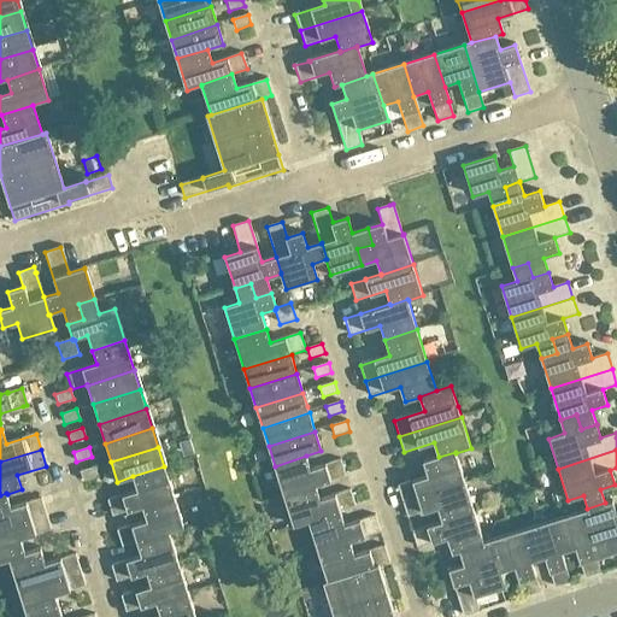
[(465,482),(456,453),(456,452),(439,457),(423,462),(428,476),(398,486),(403,501),(465,482)]
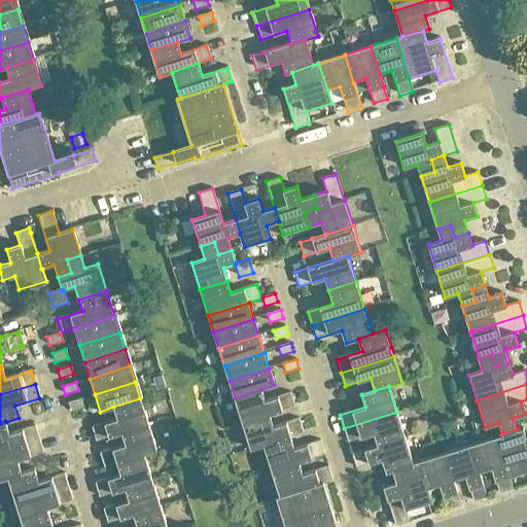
[(282,410),(295,406),(291,392),(266,400),(261,389),(235,398),(242,423),(270,415),(282,411),(282,410)]
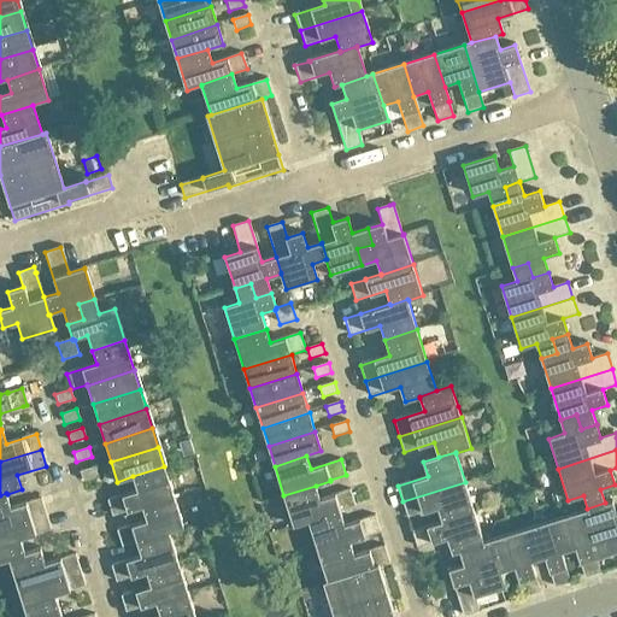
[(174,497),(164,466),(133,476),(137,491),(107,500),(112,516),(142,506),(174,497)]
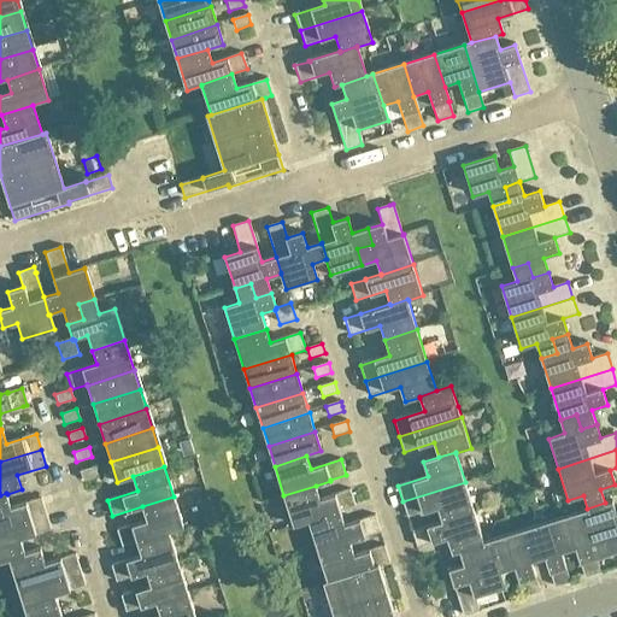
[(98,476),(95,468),(80,472),(82,481),(98,476)]
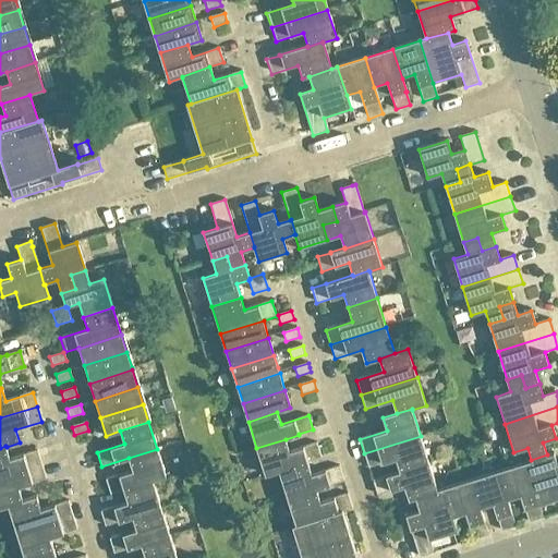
[(428,462),(421,436),(364,453),(370,468),(396,459),(400,471),(400,472),(428,462)]
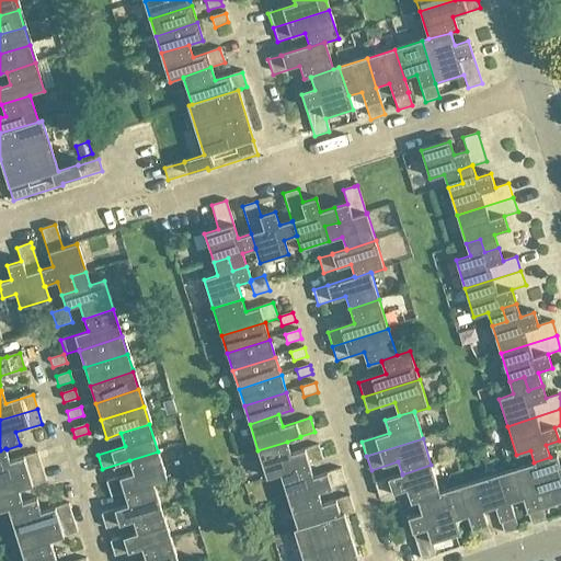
[(281,473),(309,464),(322,459),(318,445),(290,454),(287,442),(258,450),(266,478),(281,473)]
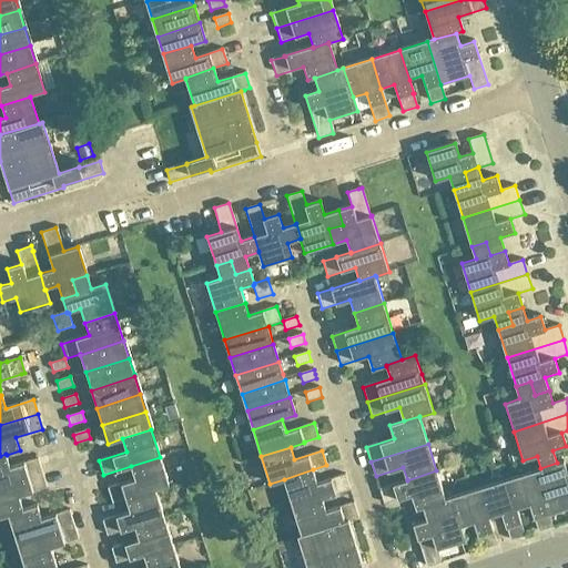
[(0,486),(42,474),(38,459),(10,468),(7,455),(6,454),(0,456),(0,486)]
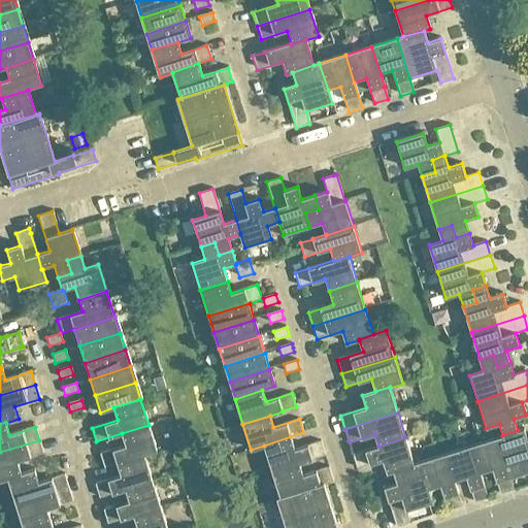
[(157,451),(149,425),(122,433),(126,446),(100,454),(104,467),(117,464),(143,455),(157,451)]
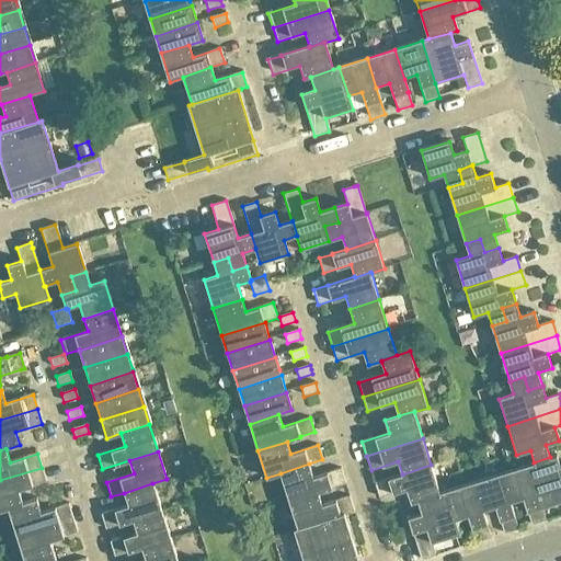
[(560,468),(557,455),(550,457),(534,462),(528,465),(542,507),(560,501),(560,468)]
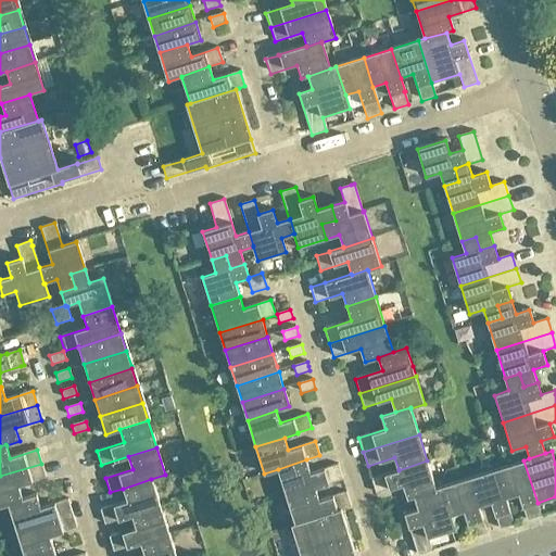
[(287,497),(316,488),(342,480),(338,464),(311,472),(306,459),(278,469),(287,497)]
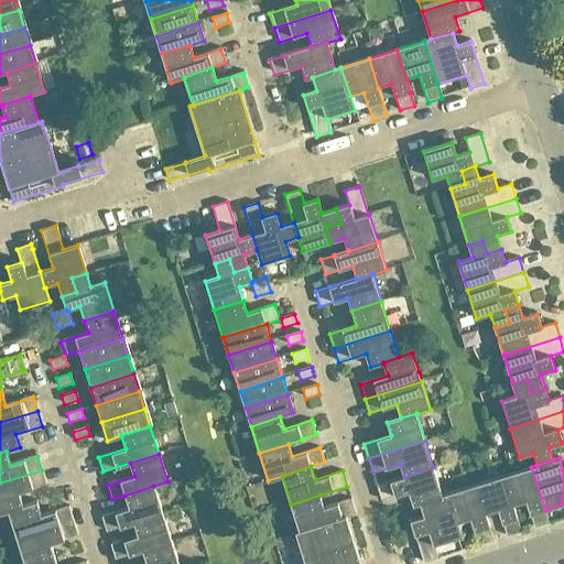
[(442,495),(433,467),(404,477),(404,476),(377,485),(382,500),(410,491),(414,506),(421,503),(420,501),(442,495)]
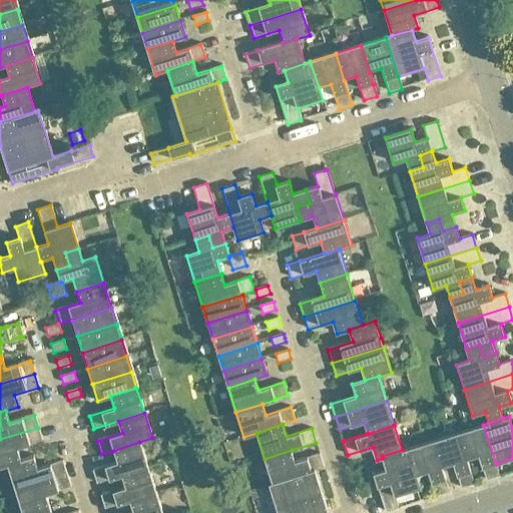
[(496,464),(483,425),(458,432),(467,459),(478,456),(486,481),(500,476),(496,464)]
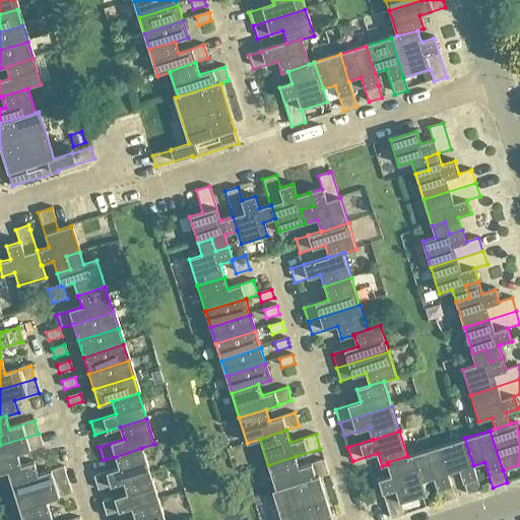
[(21,466),(17,454),(43,447),(39,434),(0,445),(0,473),(7,472),(7,471),(21,467),(21,466)]
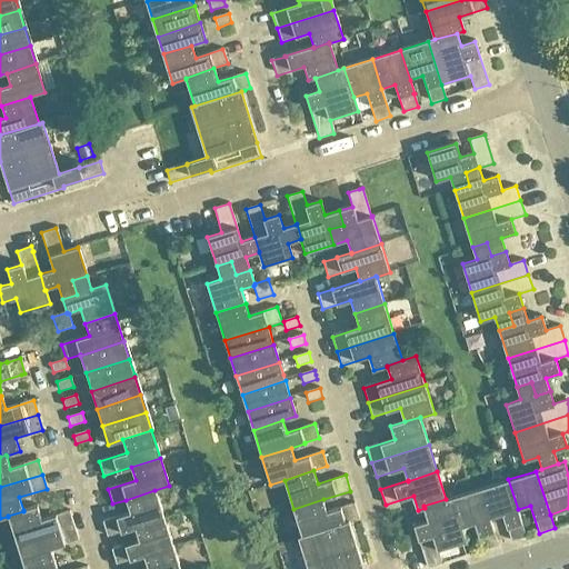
[(518,509),(508,479),(480,488),(490,518),(502,515),(511,541),(527,537),(518,509)]
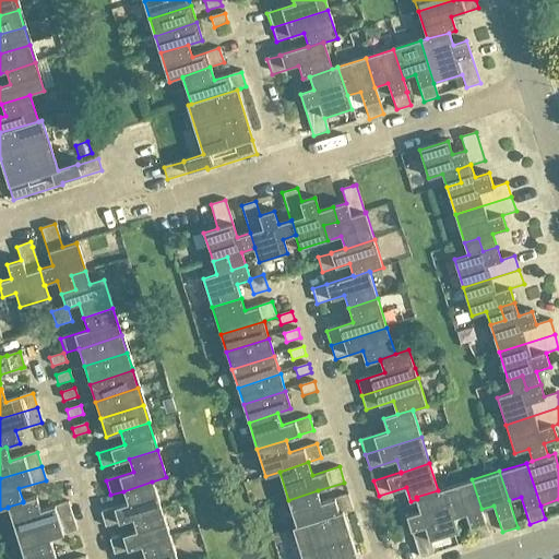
[(482,509),(472,479),(443,489),(453,518),(454,518),(466,513),(475,540),(490,536),(482,509)]
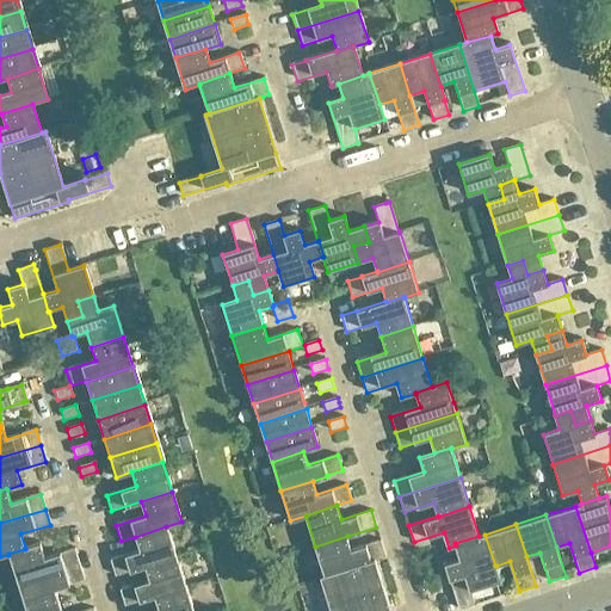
[(176,556),(166,526),(135,537),(139,550),(110,560),(115,575),(130,571),(130,572),(144,567),(144,566),(176,556)]
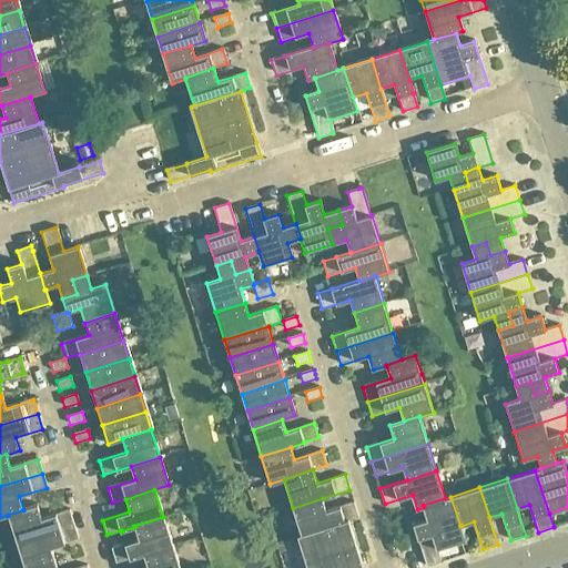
[(442,563),(437,548),(466,539),(462,526),(460,526),(450,497),(445,498),(423,505),(424,507),(427,519),(414,524),(427,567),(442,563)]
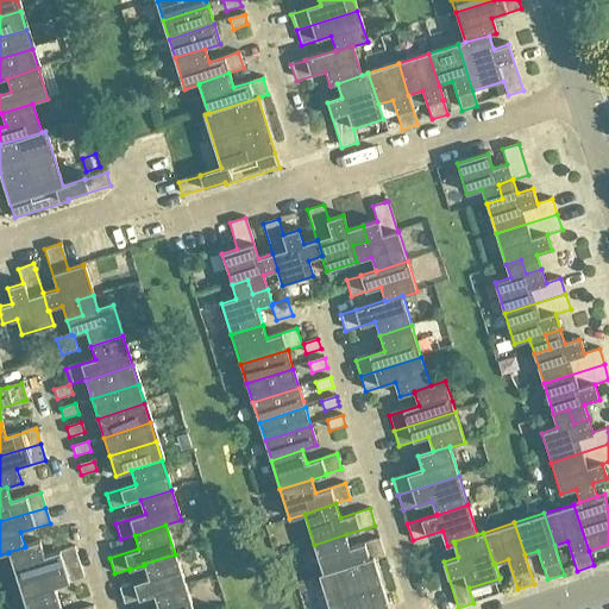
[(374,558),(384,554),(380,539),(350,548),(346,534),(314,545),(322,573),(374,558)]
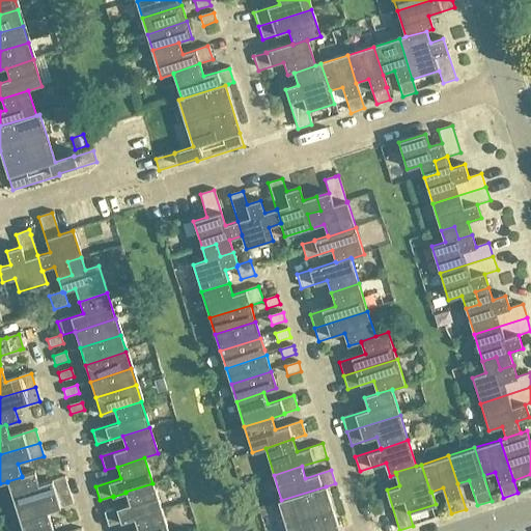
[(15,507),(68,491),(64,477),(38,485),(34,472),(22,476),(22,477),(7,481),(7,482),(15,507)]
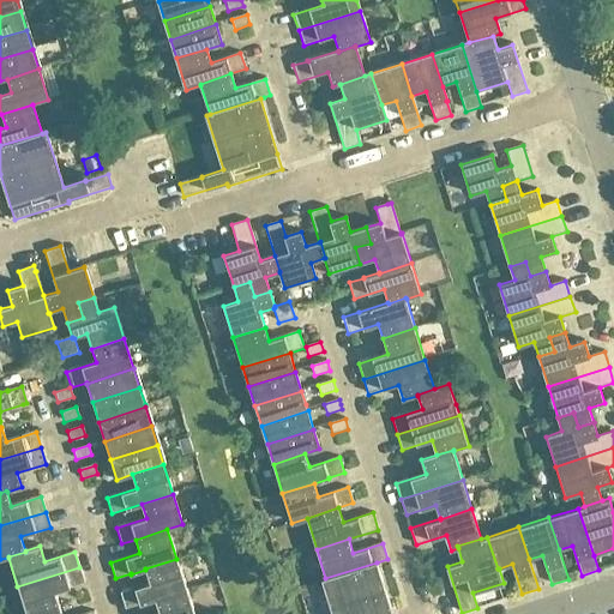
[(186,589),(176,559),(145,569),(145,570),(149,583),(120,593),(125,608),(139,603),(140,605),(155,600),(154,600),(186,589)]
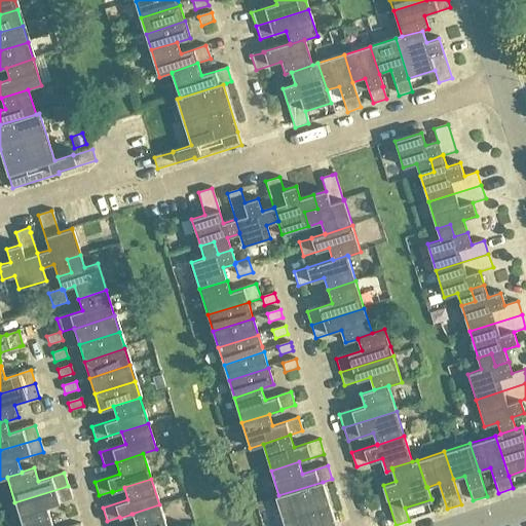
[(324,487),(323,482),(278,495),(275,496),(285,525),(336,525),(335,523),(324,487)]
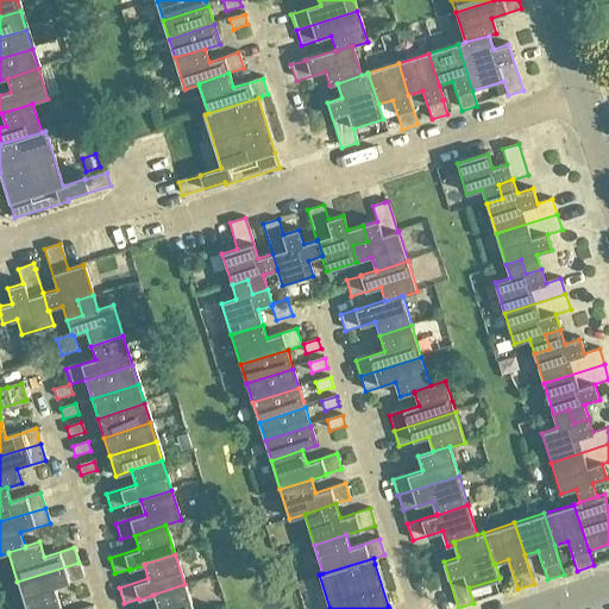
[(36,608),(58,602),(55,588),(83,578),(79,563),(17,582),(25,608),(36,608)]
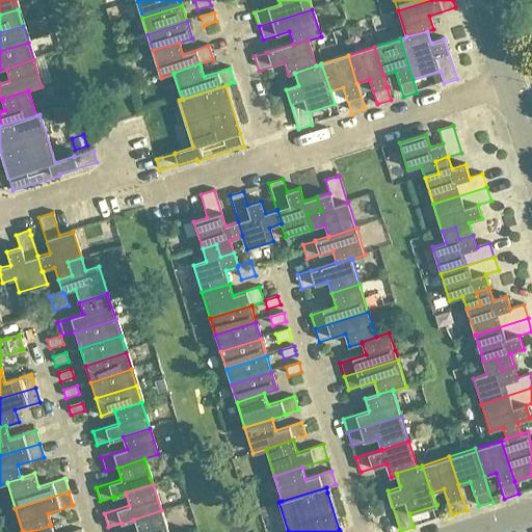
[(269,505),(259,509),(261,517),(272,514),(269,505)]
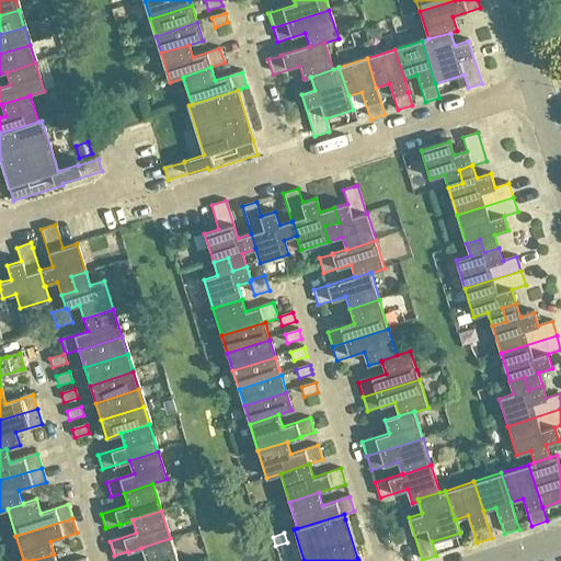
[(176,560),(170,538),(140,548),(141,548),(145,560),(142,560),(176,560)]
